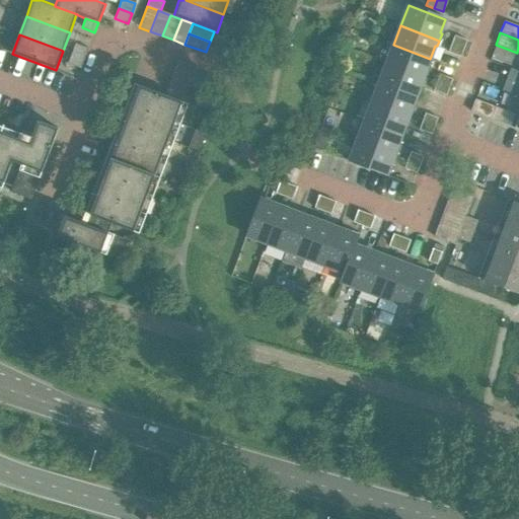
[(463,49),(466,41),(454,36),(451,45),(463,49)]
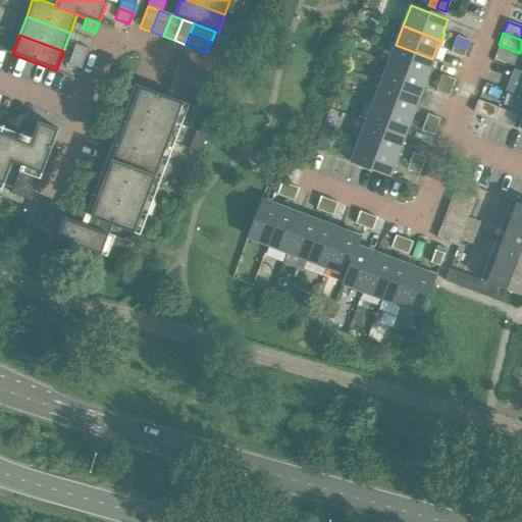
[(85,59),(89,49),(76,44),(72,54),(85,59)]
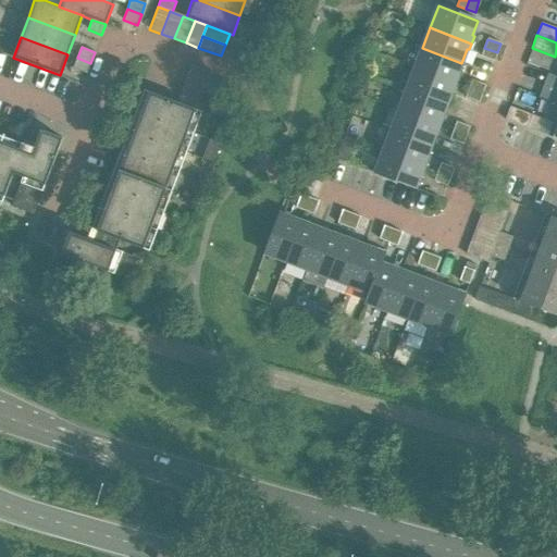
[(456,77),(461,63),(422,48),(415,69),(456,85),(458,77),(456,77)]
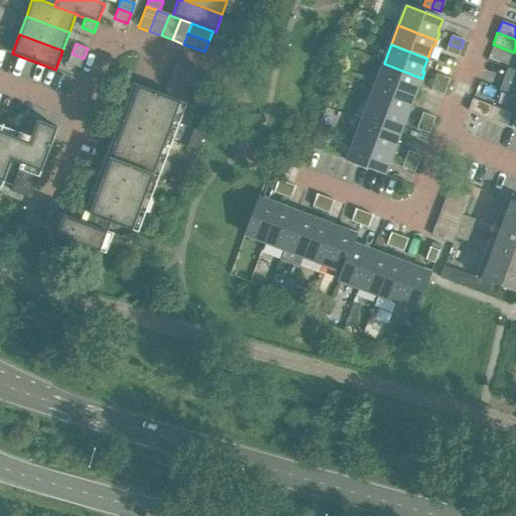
[(458,56),(461,48),(448,44),(445,52),(458,56)]
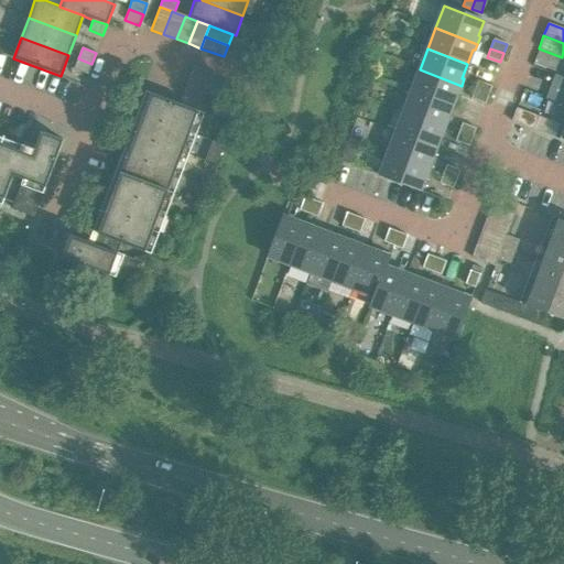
[(88,75),(91,64),(78,58),(74,69),(88,75)]
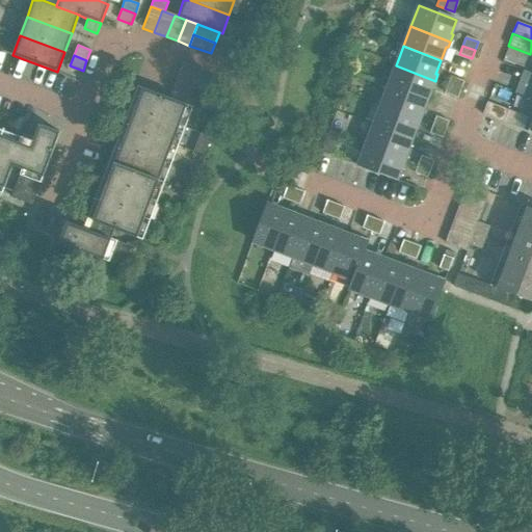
[(200,83),(204,71),(183,63),(179,75),(200,83)]
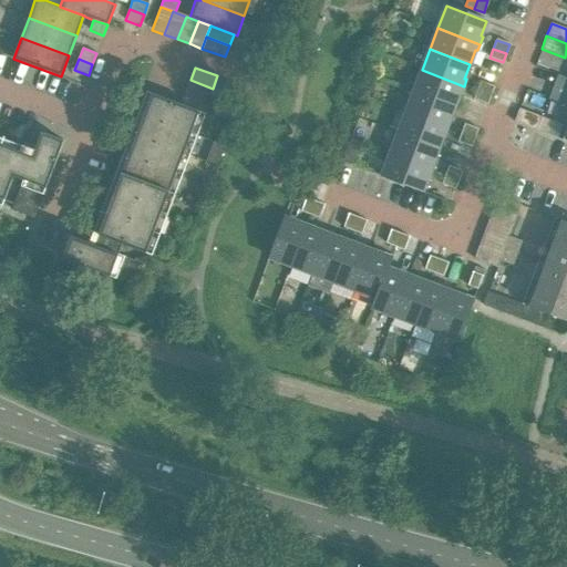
[(461,93),(464,86),(422,70),(414,91),(454,106),(459,92),(461,93)]
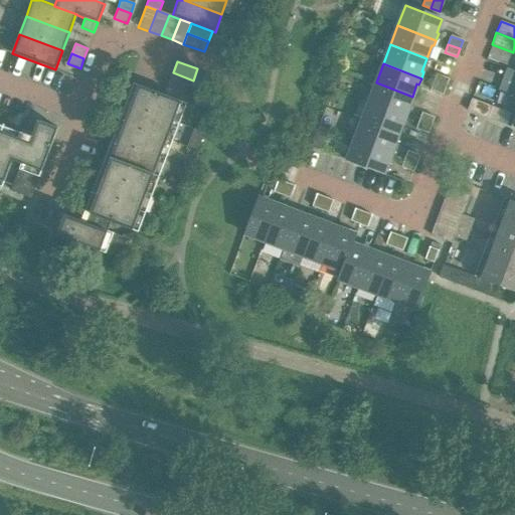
[(514,83),(514,81),(514,71),(506,68),(502,79),(514,83)]
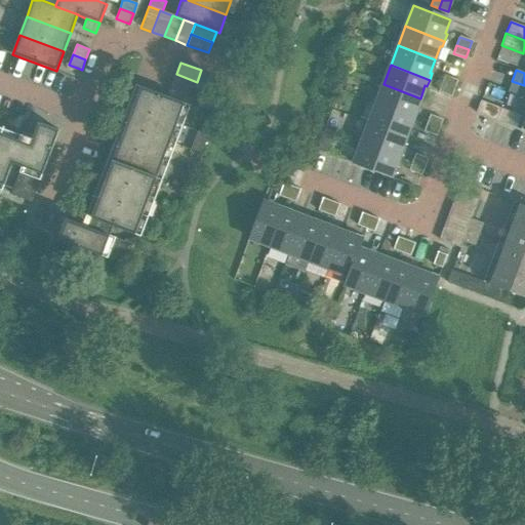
[(193,93),(197,82),(176,74),(171,85),(193,93)]
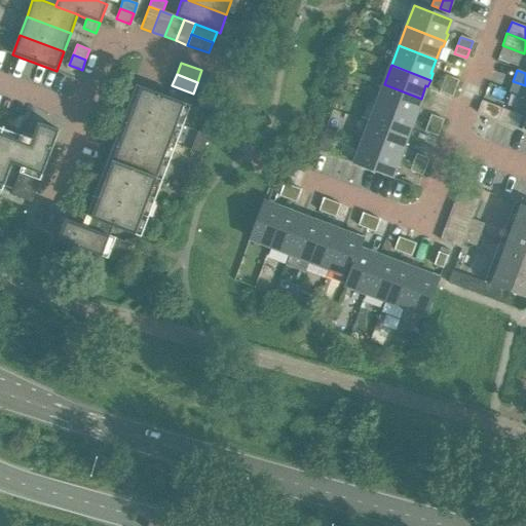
[(455,89),(458,80),(446,76),(443,84),(455,89)]
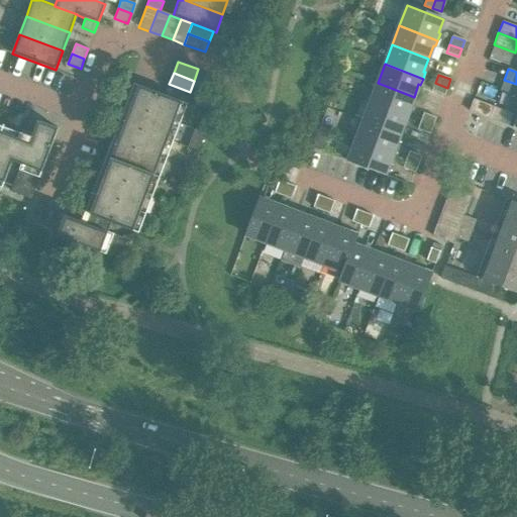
[(512,95),(516,84),(504,80),(500,90),(512,95)]
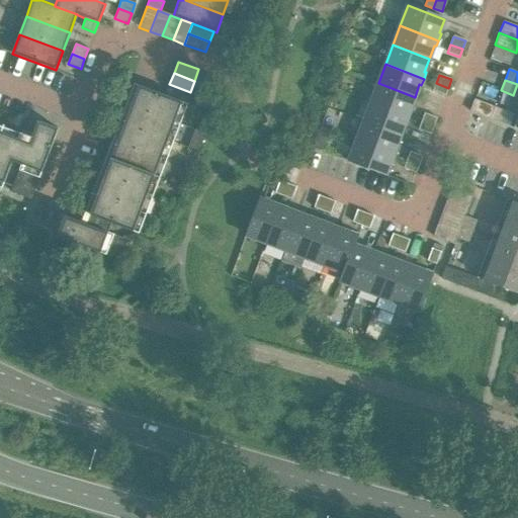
[(410,110),(415,97),(378,83),(371,102),(409,117),(412,110),(410,110)]
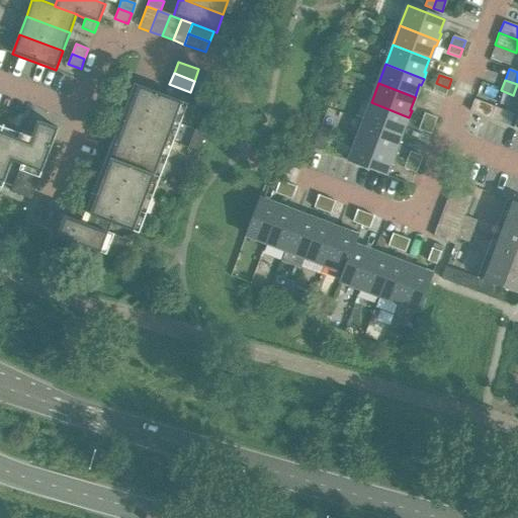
[(445,96),(448,88),(436,83),(433,91),(445,96)]
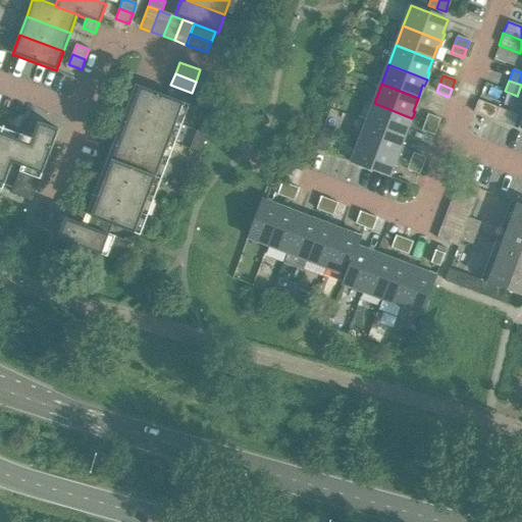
[(187,104),(192,93),(170,85),(166,97),(183,103),(187,104)]
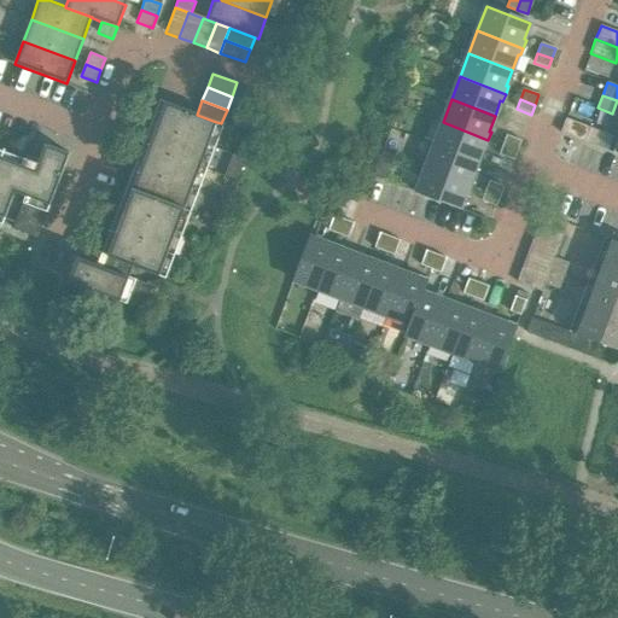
[(158,277),(216,122),(197,115),(165,103),(108,255),(101,254),(97,266),(76,258),(68,283),(139,308),(147,285),(128,278),(133,266),(158,277)]
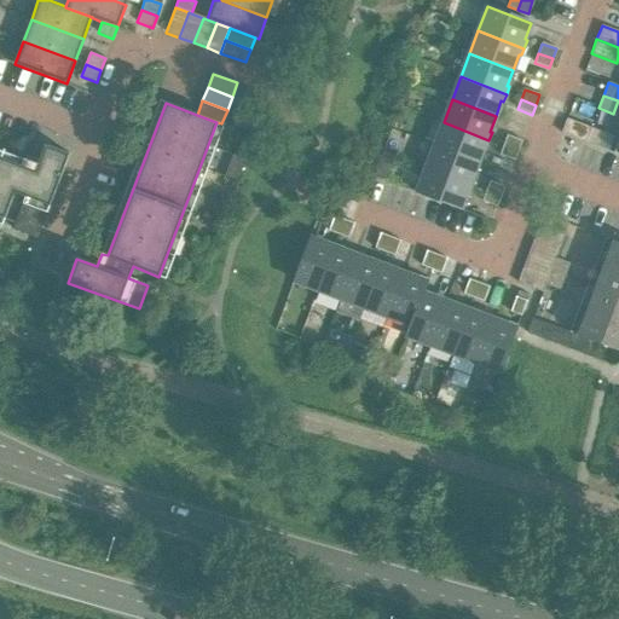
[(586,143),(591,128),(567,119),(561,133),(586,143)]
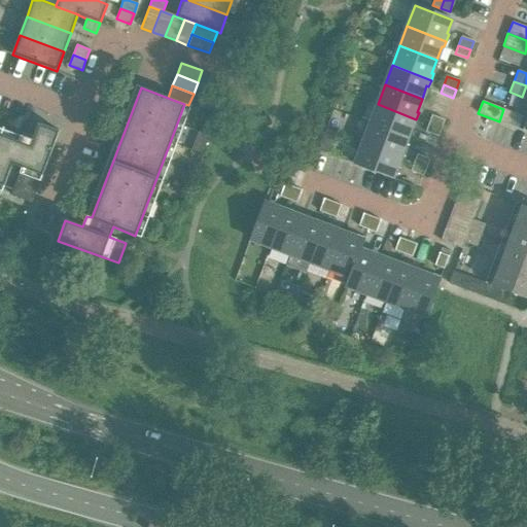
[(414,126),(416,119),(378,104),(370,124),(407,138),(412,125),(414,126)]
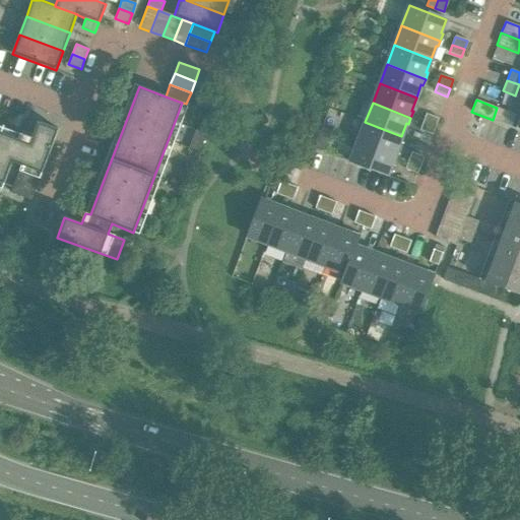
[(435,127),(439,119),(427,114),(423,122),(435,127)]
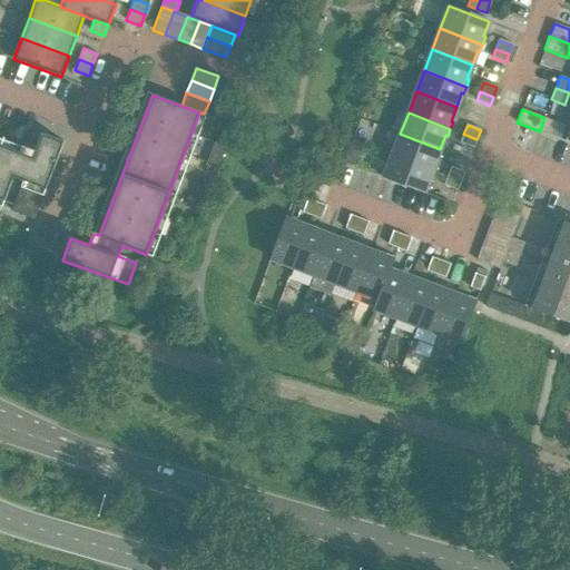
[(20,153),(0,145),(0,206),(1,207),(12,177),(23,180),(12,212),(33,219),(55,165),(64,141),(41,134),(35,153),(22,148),(20,153)]
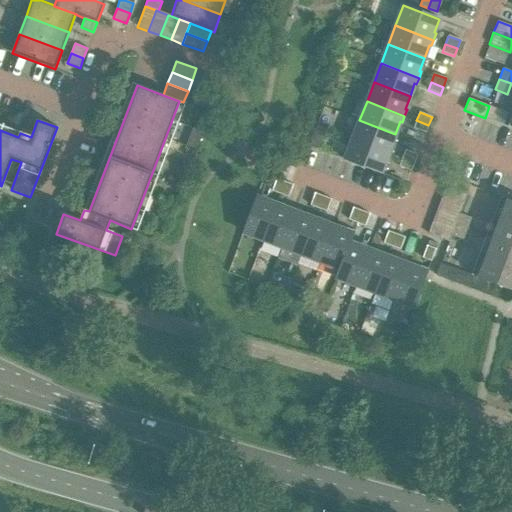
[(390,147),(395,134),(359,120),(352,140),(390,154),(392,148),(390,147)]
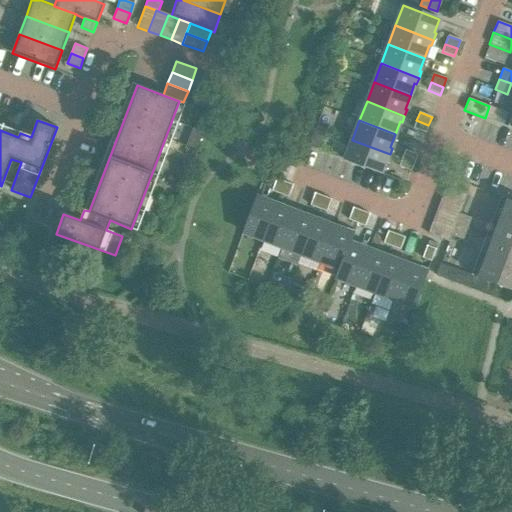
[(425,133),(428,125),(416,120),(413,128),(425,133)]
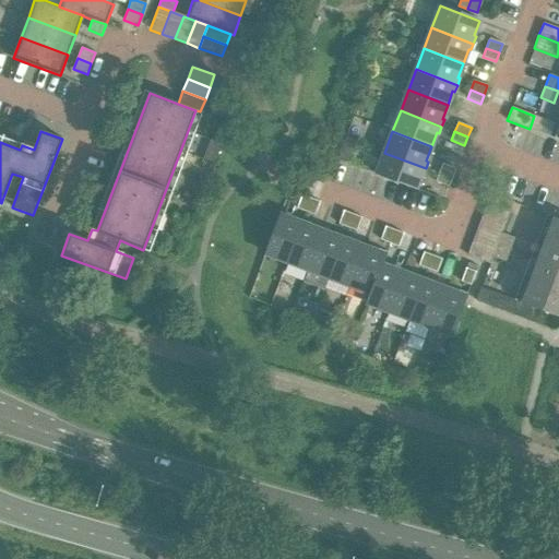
[(424,175),(426,168),(384,153),(377,174),(415,189),(421,174),(424,175)]
